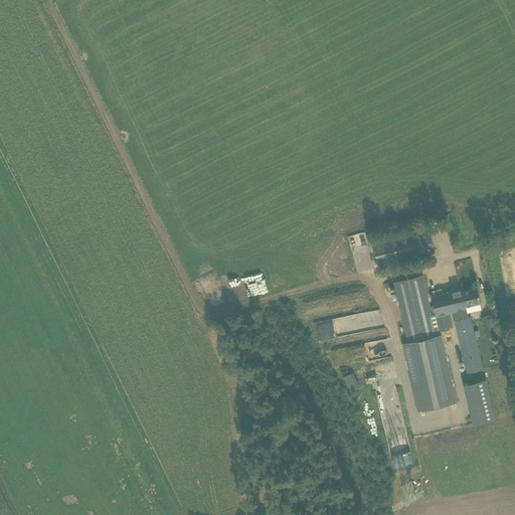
[(379,267),(435,252),(430,230),(373,243),(379,267)]
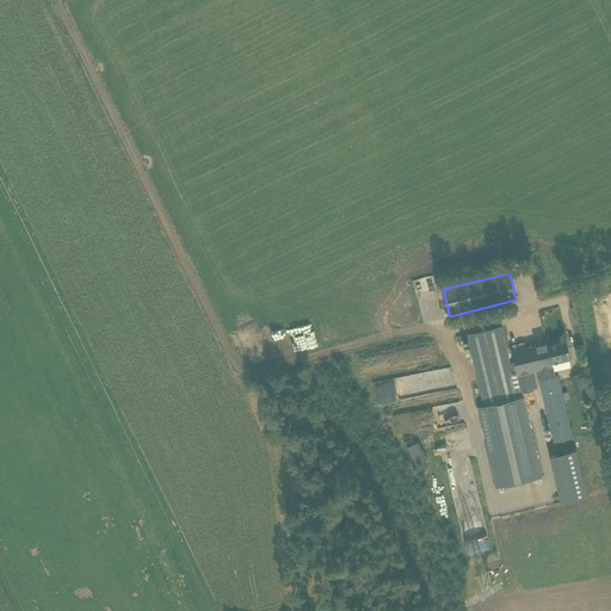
[(414,289),(434,285),(433,276),(413,279),(414,289)]
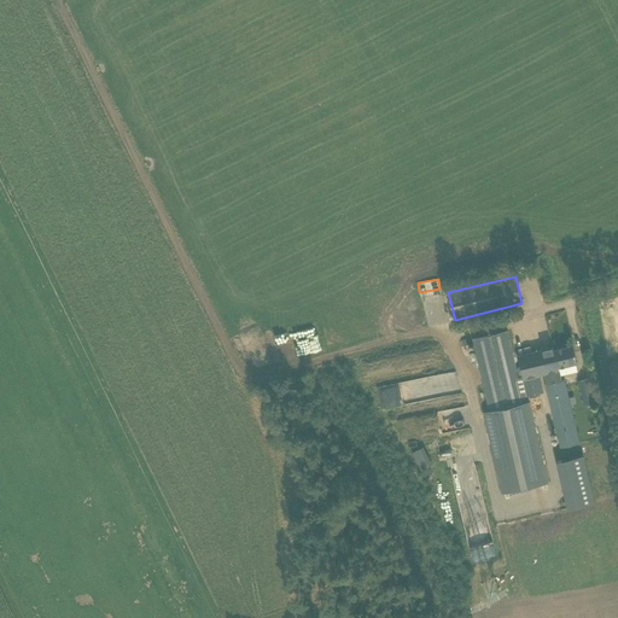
[(523,403),(507,331),(472,339),(489,410),(484,412),(502,493),(548,482),(529,402),(523,403)]
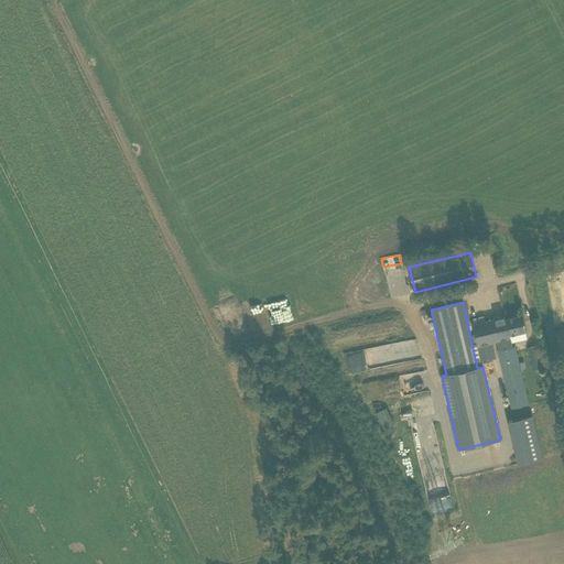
[(530,404),(517,347),(512,348),(511,340),(510,336),(527,333),(523,315),(506,320),(506,317),(473,325),(477,346),(480,361),(496,358),(492,343),(498,342),(500,350),(498,351),(511,409),(530,404)]
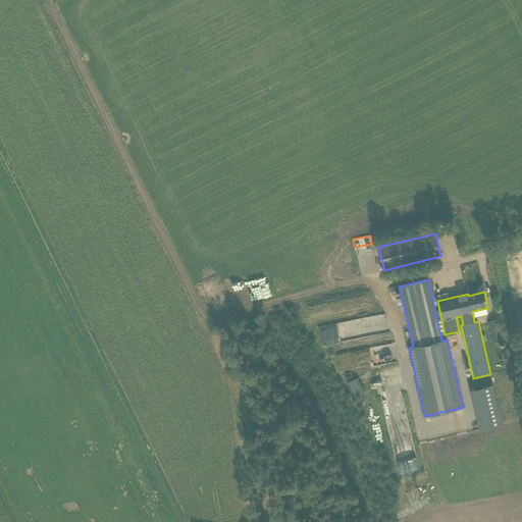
[(498,320),(489,322),(493,343),(503,341),(498,320)]
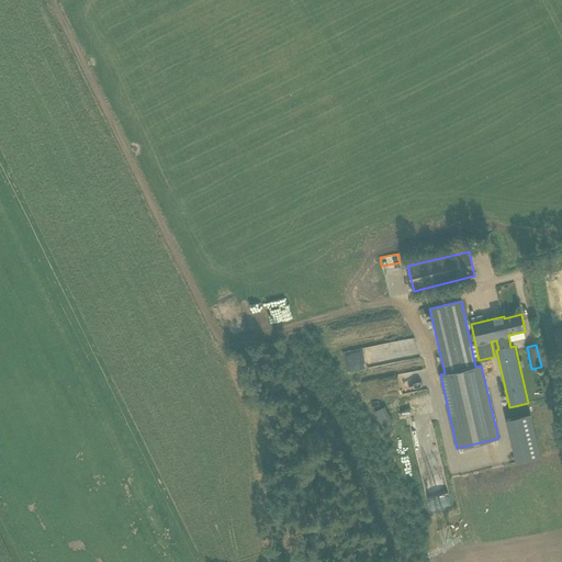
[(411,382),(413,391),(428,388),(424,368),(404,373),(406,383),(411,382)]
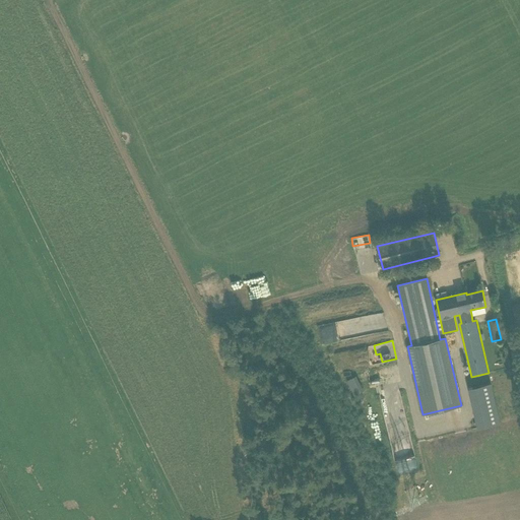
[(355,375),(346,380),(353,395),(363,390),(355,375)]
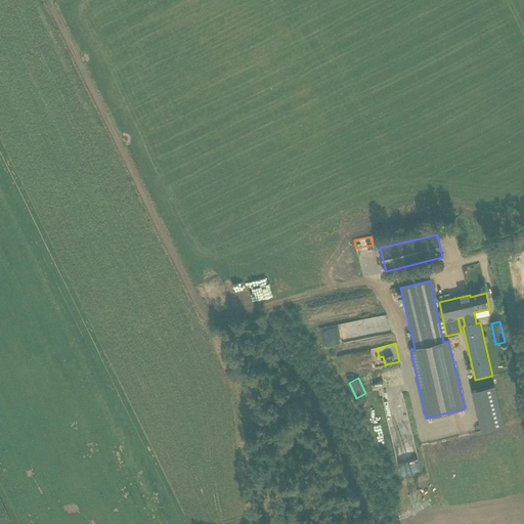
[(479,431),(503,426),(494,385),(470,390),(479,431)]
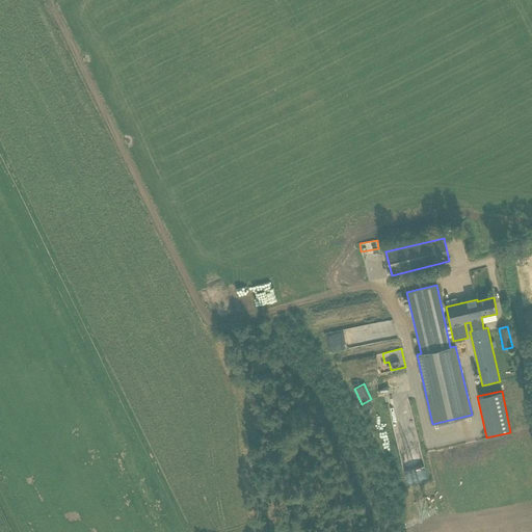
[(419,451),(410,403),(401,405),(403,411),(401,411),(402,416),(396,417),(400,440),(398,440),(400,454),(419,451)]
